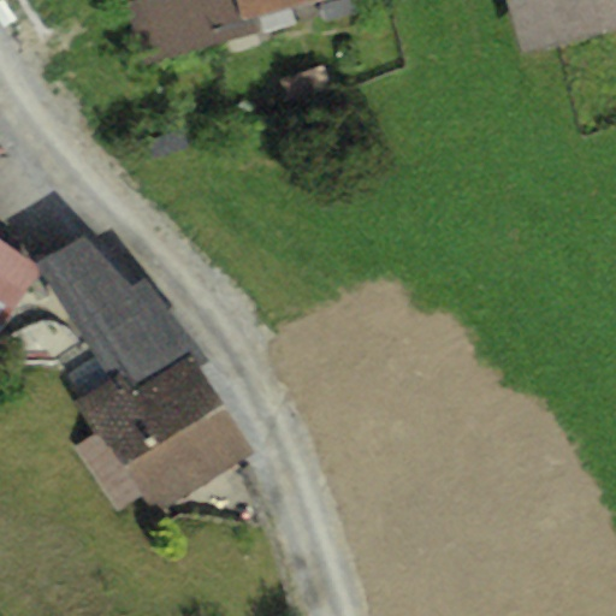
[(236,0),(126,0),(122,1),(138,64),(258,31),(254,15),(242,18),(236,0)]
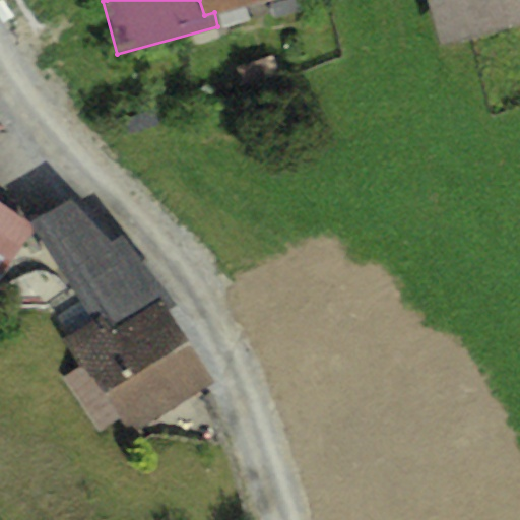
[(199,0),(204,15),(214,12),(257,0),(199,0)]
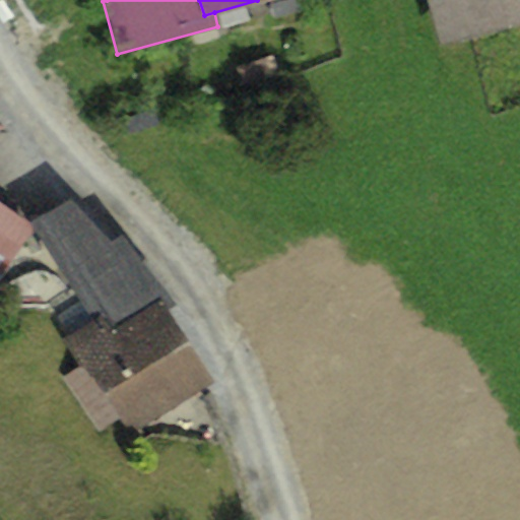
[(104,337),(159,300),(116,236),(70,199),(29,228),(104,337)]
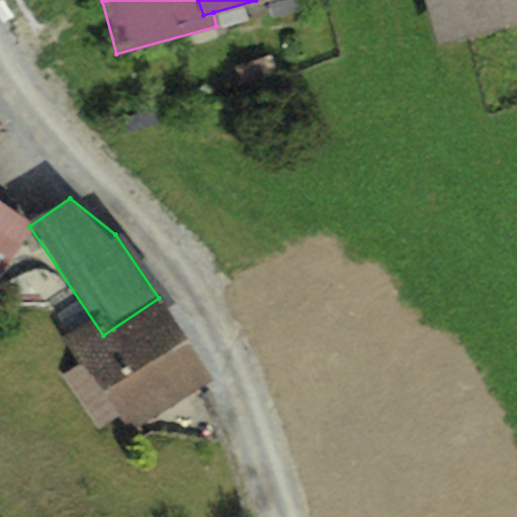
[(0,267),(30,218),(0,199),(0,267)]
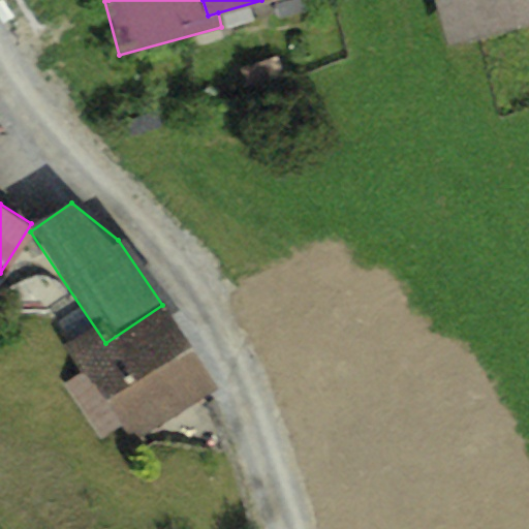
[(80,361),(135,442),(218,386),(162,305),(105,343),(80,361)]
